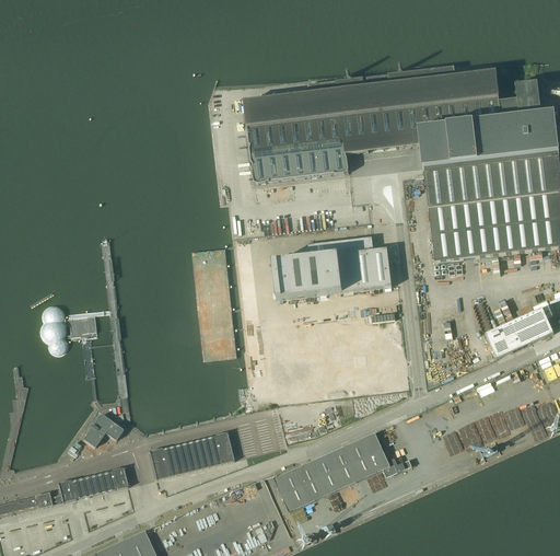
[(265,99),(244,101),(254,182),(292,177),(305,176),(316,175),(347,171),(345,152),(398,146),(419,143),(422,169),(424,168),(424,172),(426,175),(435,261),(463,257),(482,255),(501,253),(558,246),(559,245),(559,164),(553,113),(558,112),(557,107),(553,108),(550,83),(538,85),(538,81),(515,83),(516,97),(499,100),(496,71),(455,76),(454,65),(310,82),(310,79),(264,84),(265,99)]
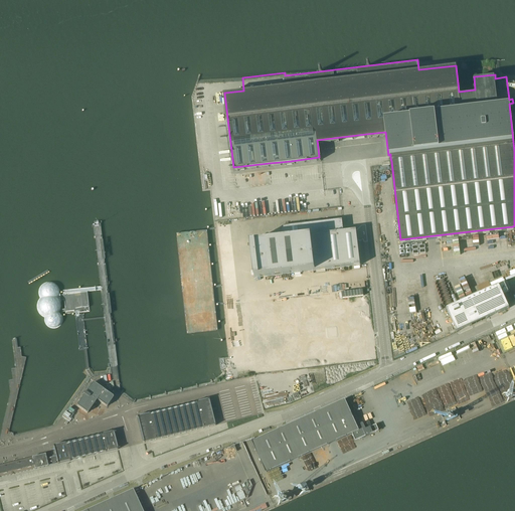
[(283,235),(250,238),(250,243),(252,243),(255,269),(253,269),(254,274),(316,267),(316,270),(325,269),(325,266),(360,262),(357,236),(356,226),(343,228),(341,228),(340,220),(339,217),(342,216),(282,223),(283,235)]
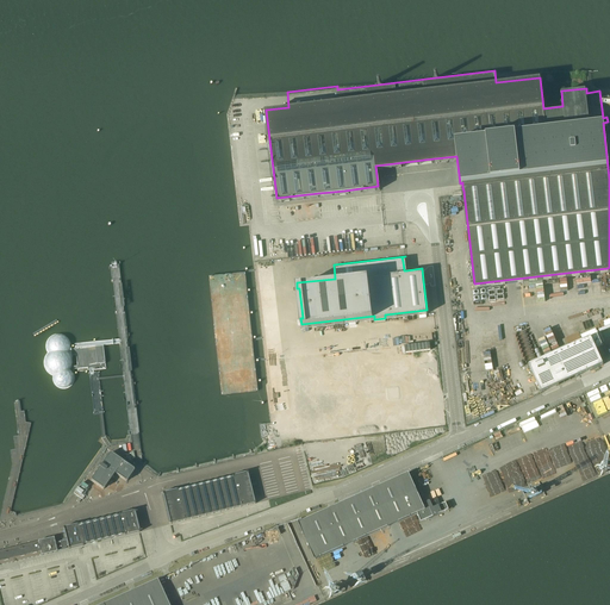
[(596,331),(527,362),(541,388),(543,387),(556,381),(559,380),(558,378),(574,370),(574,373),(577,372),(590,366),(603,360),(595,344),(602,341),(599,336),(596,331)]
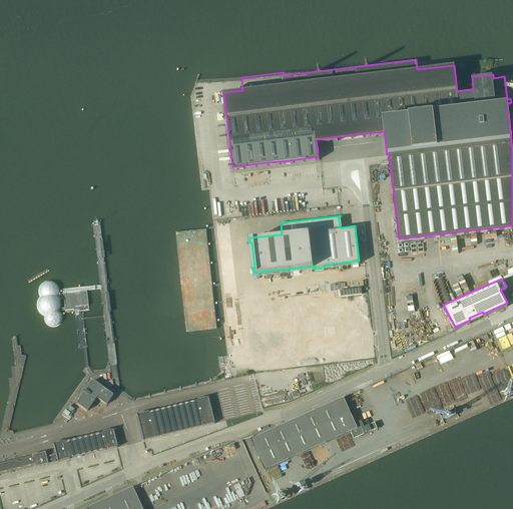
[(361,285),(341,288),(341,294),(362,291),(361,285)]
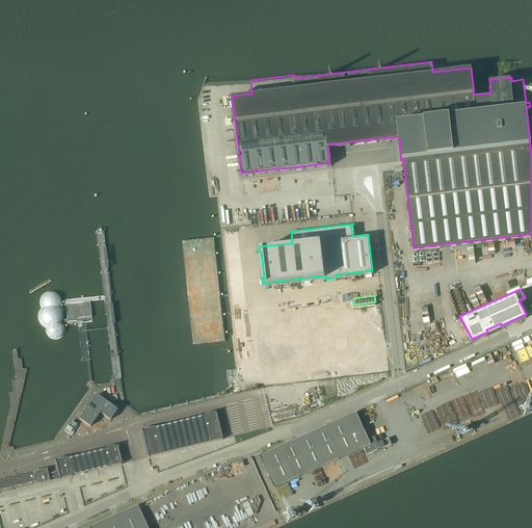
[(110,417),(117,406),(96,392),(88,401),(87,401),(85,404),(86,404),(79,415),(90,423),(100,410),(110,417)]
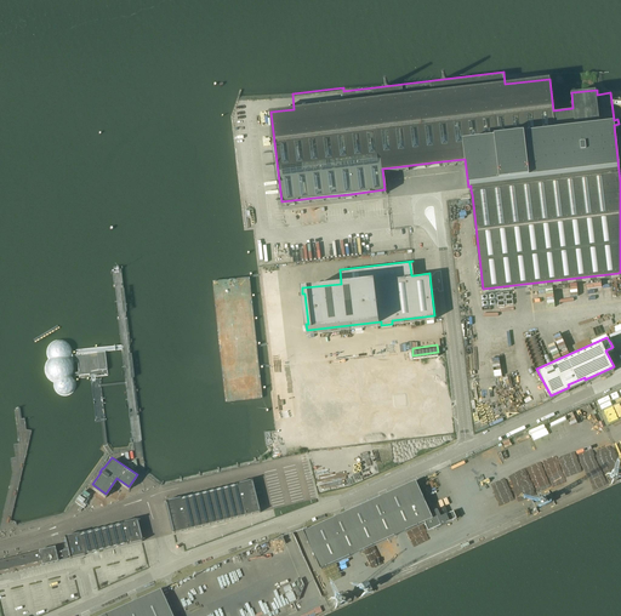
[(193,491),(165,497),(165,498),(165,500),(172,528),(172,530),(174,529),(175,529),(180,528),(254,509),(255,509),(260,508),(258,507),(258,503),(254,485),(251,477),(235,480),(235,482),(193,491)]
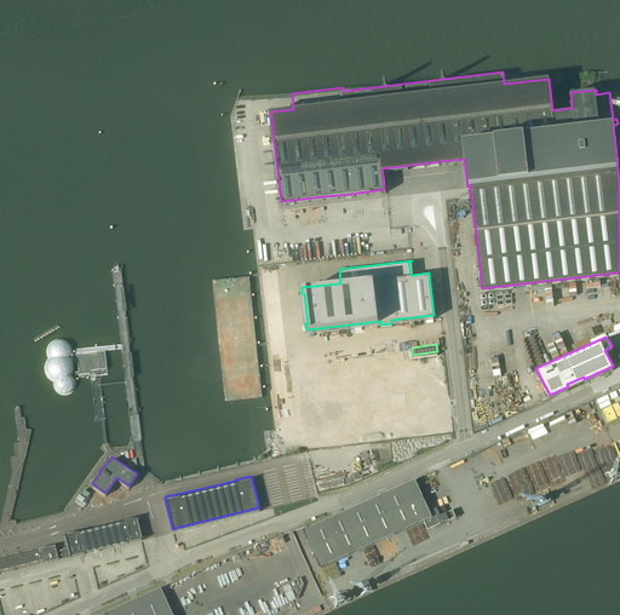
[(432,513),(415,476),(305,526),(322,563),(424,517),(428,527),(455,513),(455,512),(454,512),(452,507),(453,507),(453,506),(440,512),(437,506),(437,505),(436,505),(435,505),(435,506),(434,506),(434,507),(436,512),(432,513)]
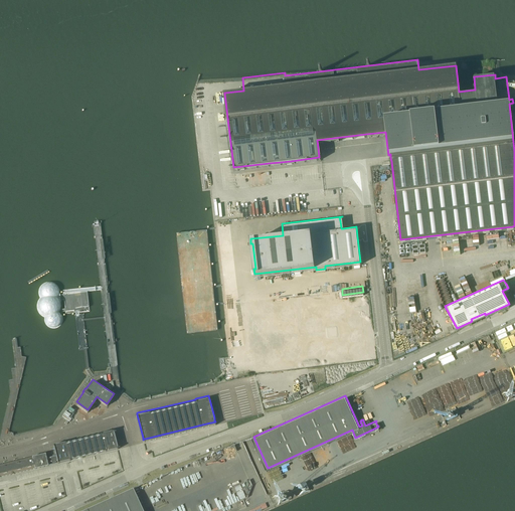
[(0,473),(0,474),(14,470),(42,464),(57,460),(70,457),(70,456),(105,448),(105,449),(106,449),(106,448),(116,446),(117,446),(118,446),(118,445),(117,444),(116,437),(114,430),(114,429),(113,428),(101,431),(101,432),(66,440),(66,439),(54,442),(53,442),(54,448),(55,453),(46,455),(45,451),(31,454),(0,461),(0,473)]
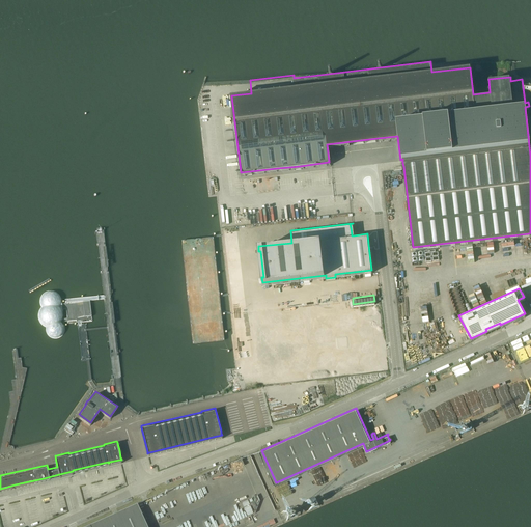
[(212,468),(204,470),(213,493),(220,490),(212,468)]
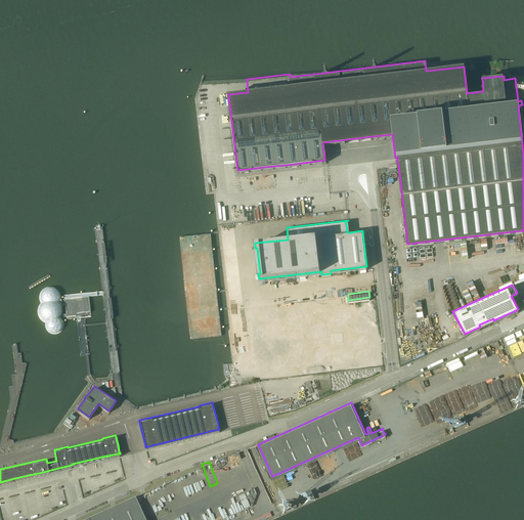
[(146,519),(135,493),(77,519),(76,519),(146,519)]
